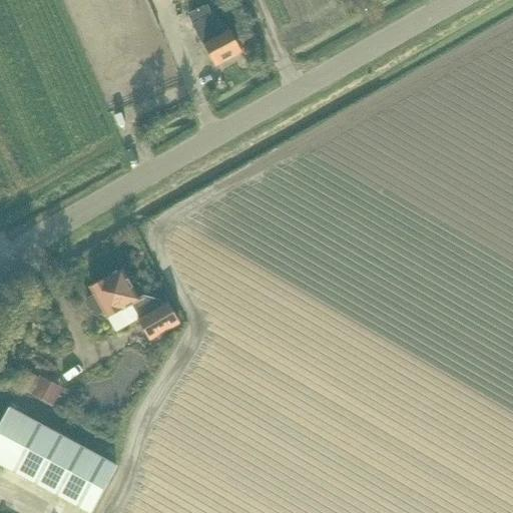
[(216,68),(244,53),(231,29),(225,33),(216,14),(193,25),(216,68)]
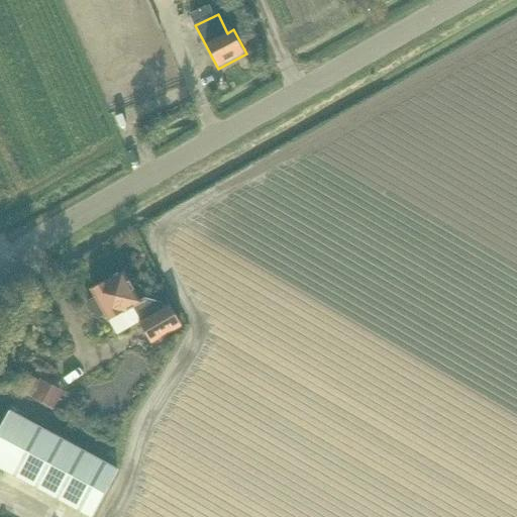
[(0,200),(11,197),(11,195),(0,167),(0,171),(0,170),(0,200)]
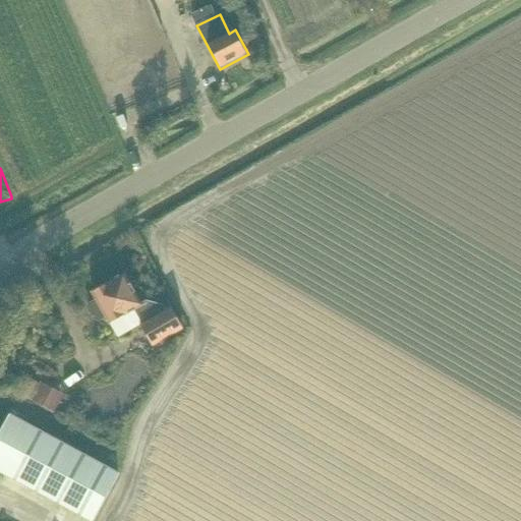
[(91,305),(89,309),(95,320),(99,321),(106,316),(110,324),(119,339),(140,326),(151,344),(153,346),(183,329),(172,306),(167,309),(165,305),(147,300),(141,302),(125,275),(93,293),(98,301),(91,305)]
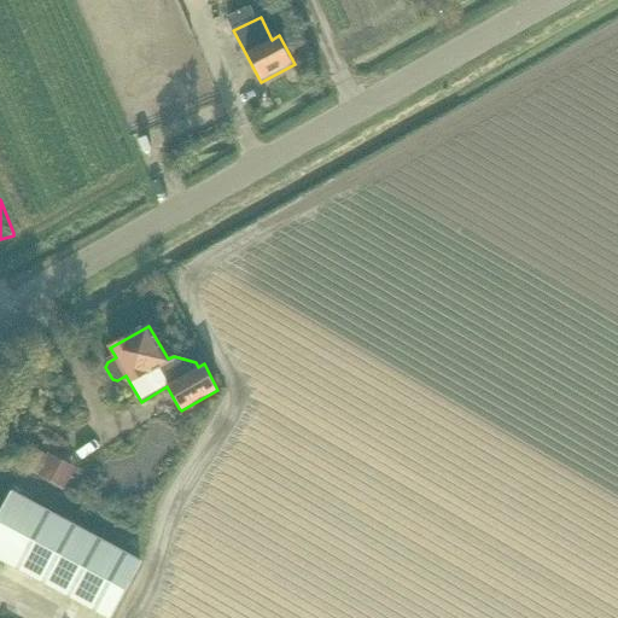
[(118,436),(101,442),(106,454),(122,449),(118,436)]
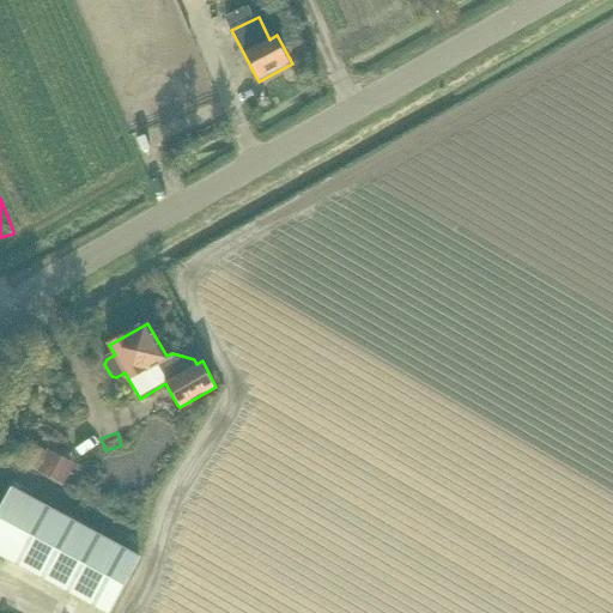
[(32,448),(23,465),(40,473),(49,456),(32,448)]
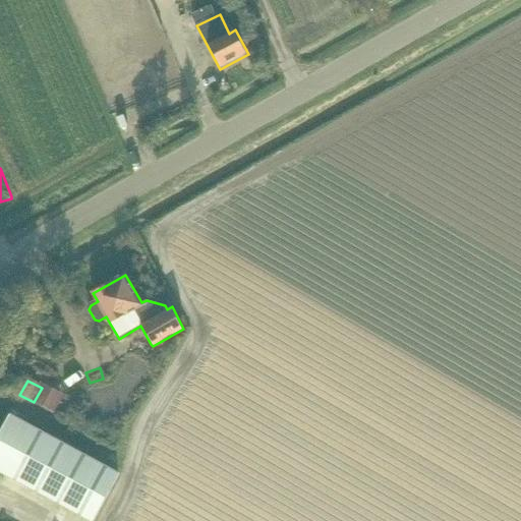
[(44,387),(35,403),(52,413),(61,397),(44,387)]
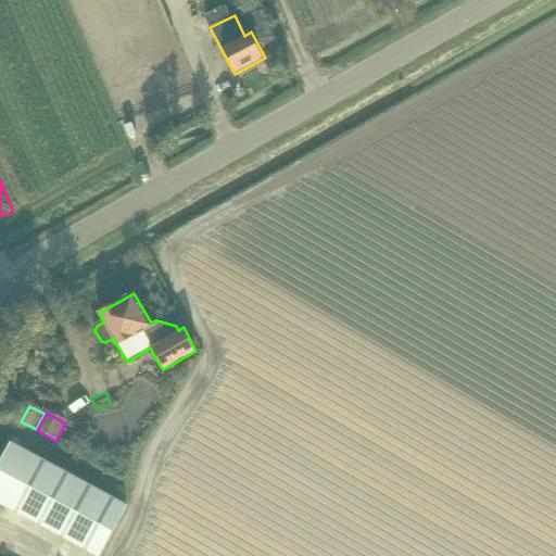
[(0,503),(97,555),(99,555),(126,505),(10,444),(0,462),(0,503)]
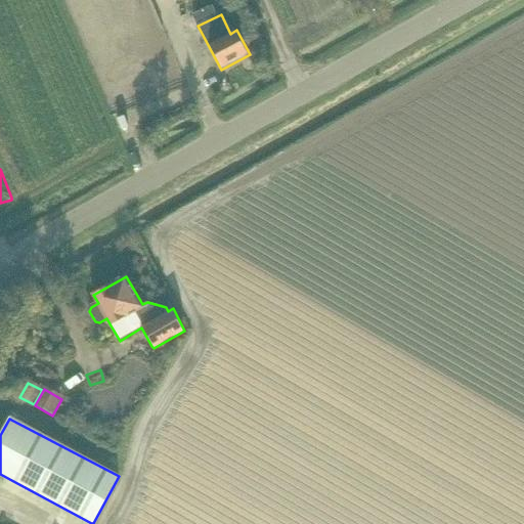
[(96,434),(93,441),(115,452),(119,445),(96,434)]
